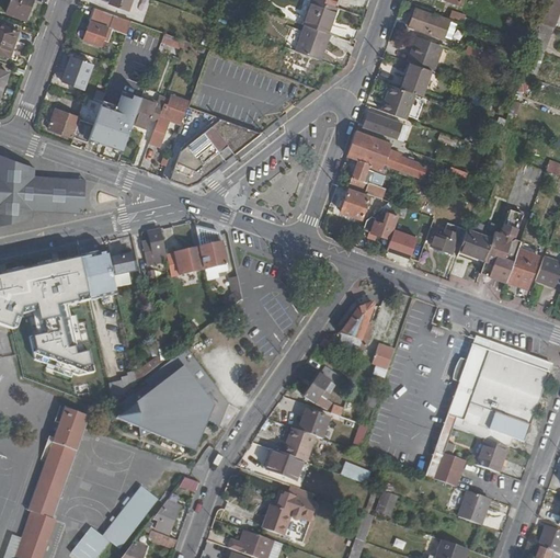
[(10,0),(8,10),(27,16),(32,0),(10,0)]
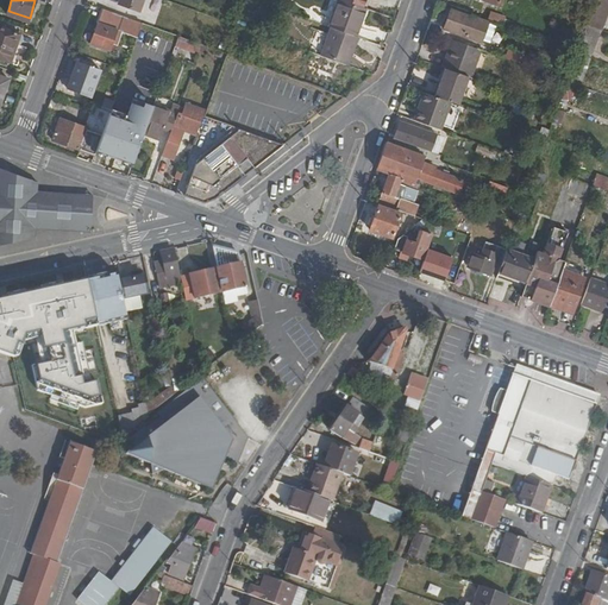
[(357,32),(367,4),(364,2),(357,0),(339,0),(332,23),(357,32)]
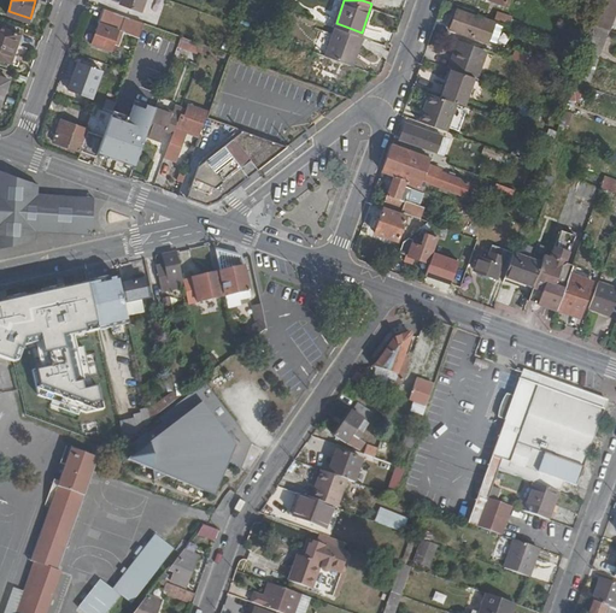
[(603,0),(597,21),(611,27),(615,12),(615,0),(603,0)]
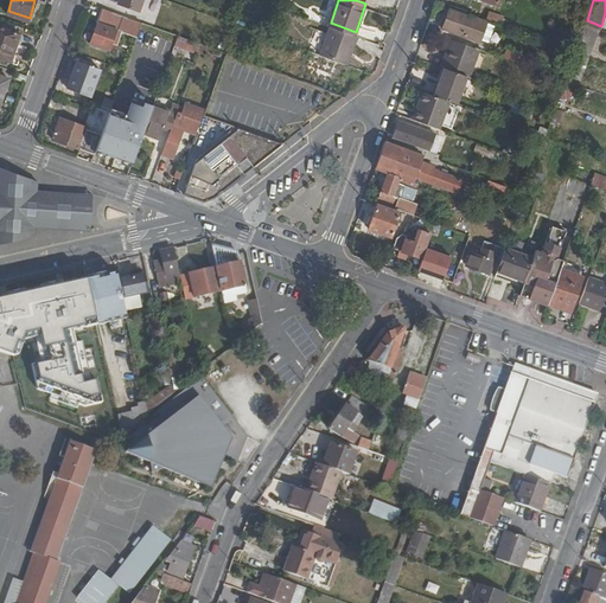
[(123,25),(139,31),(144,18),(104,4),(91,38),(112,45),(114,37),(119,38),(123,25)]
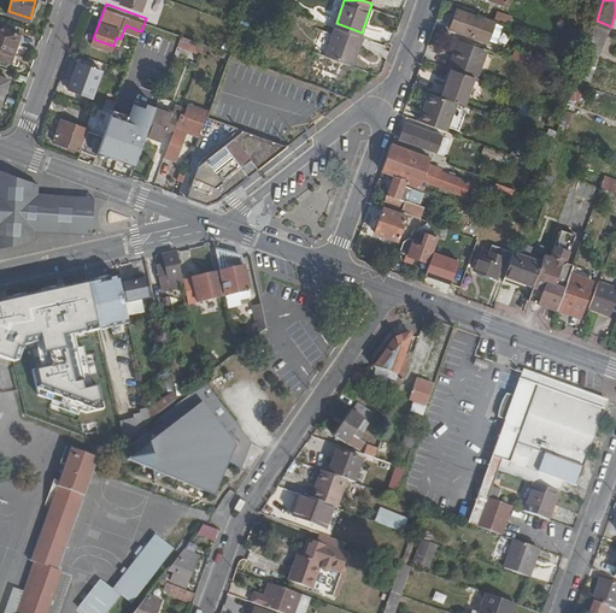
[(497,17),(480,11),(479,13),(458,6),(450,24),(490,39),(498,17),(497,17)]
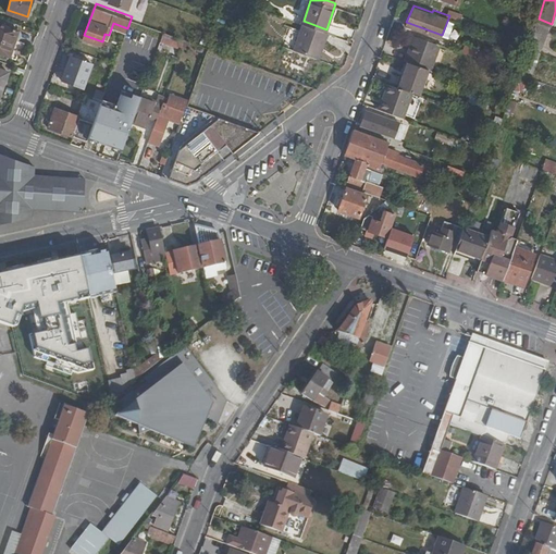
[(448,15),(449,15),(465,21),(467,13),(451,7),(448,15)]
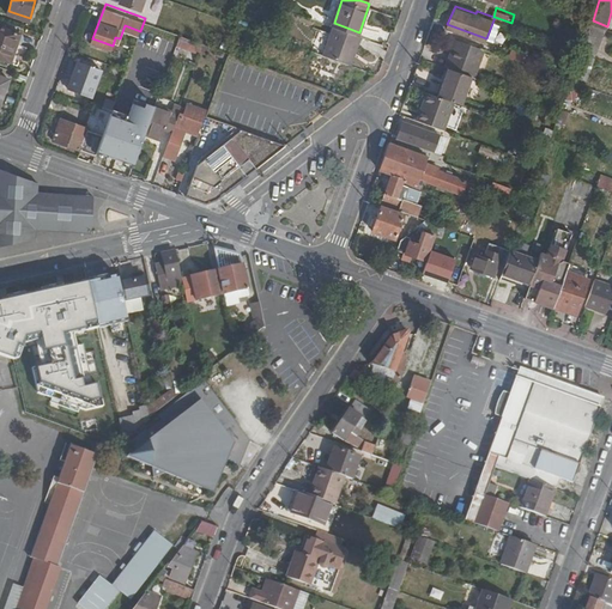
[(607,26),(593,20),(582,48),(588,50),(594,53),(597,54),(607,26)]
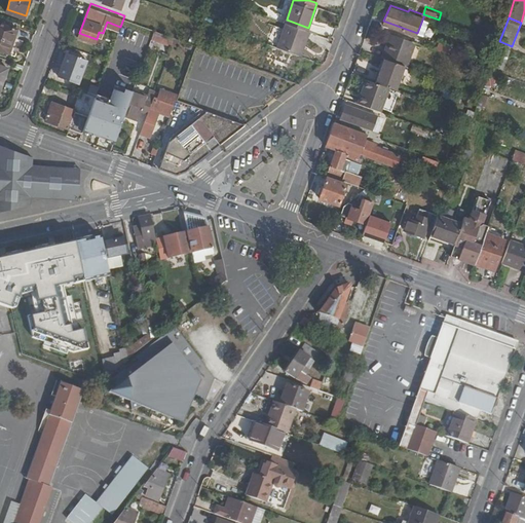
[(11,48),(20,28),(0,20),(0,47),(1,48),(2,44),(11,48)]
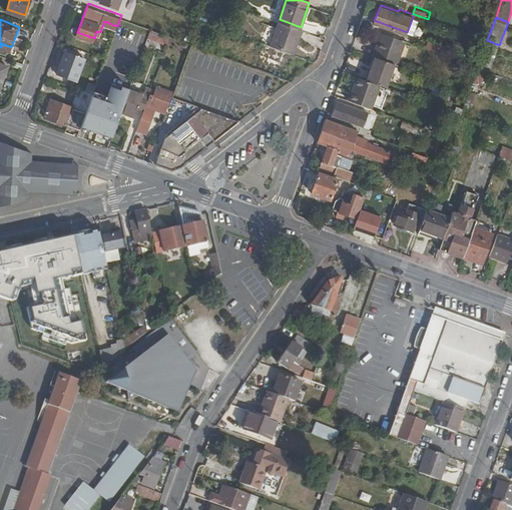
[(298,40),(303,27),(301,27),(280,19),(278,24),(268,20),(262,39),(268,41),(289,48),(292,49),(296,40),(298,40)]
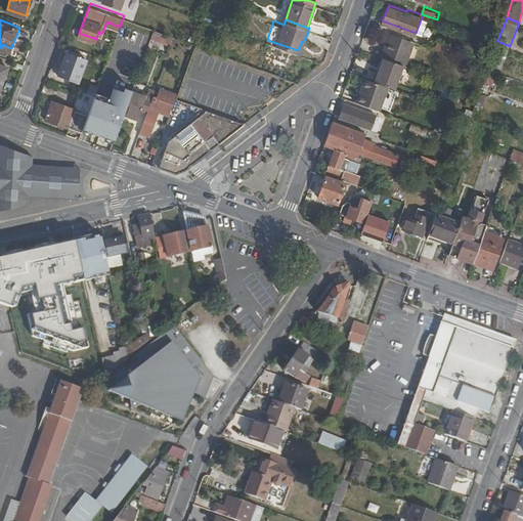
[(153,34),(173,41),(176,34),(156,27),(153,34)]
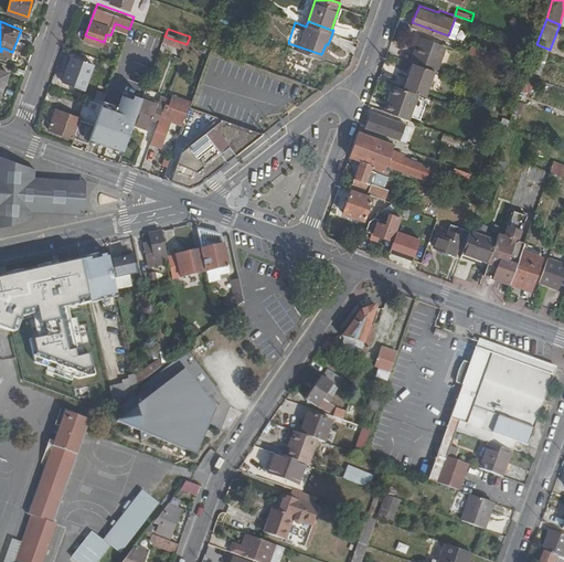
[(414,50),(411,59),(414,60),(436,67),(439,69),(447,42),(419,32),(417,41),(419,42),(416,51),(414,50)]
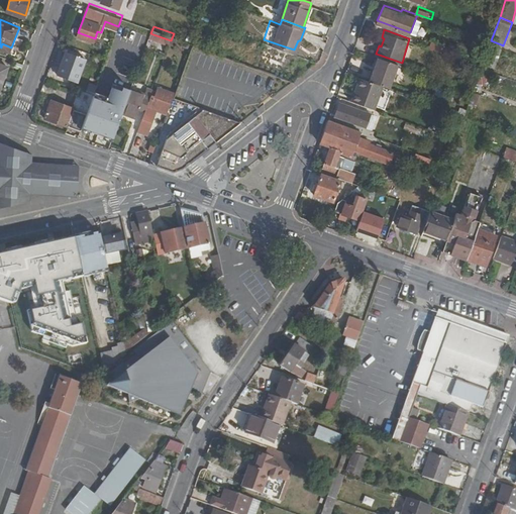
[(431,46),(450,54),(453,44),(434,38),(431,46)]
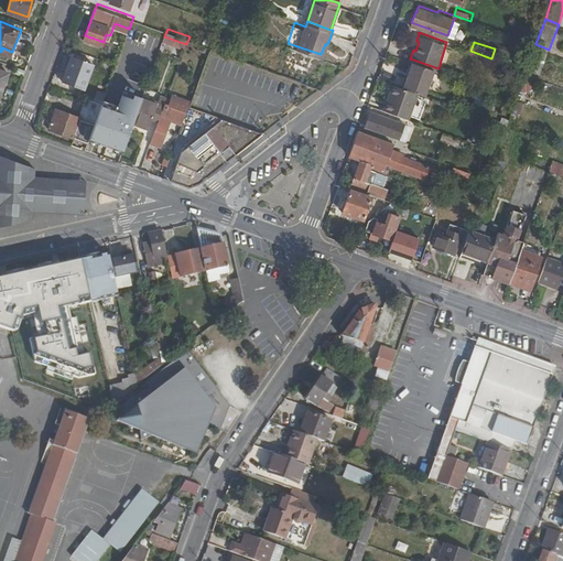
[(73,53),(68,66),(89,75),(95,61),(73,53)]
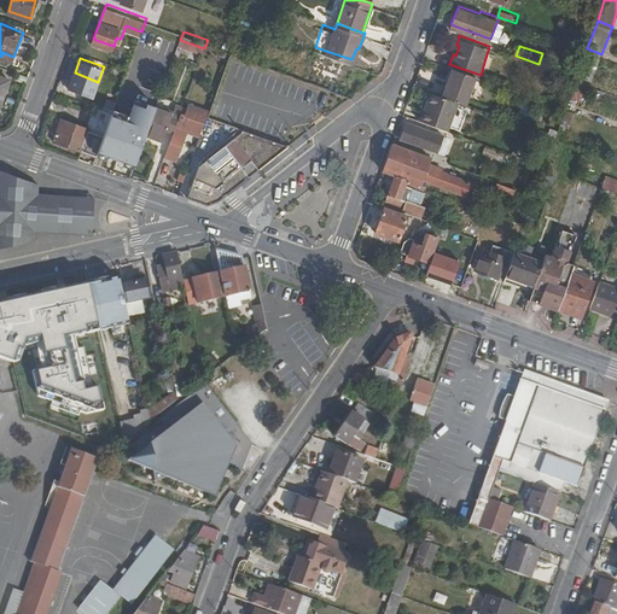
[(477,74),(453,65),(442,93),(459,99),(467,101),(477,74)]
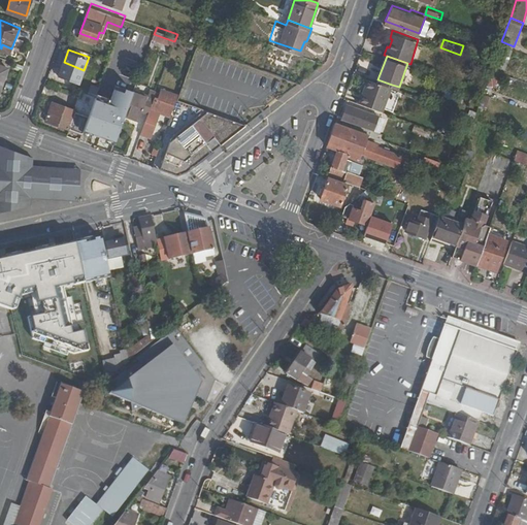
[(0,91),(1,91),(9,66),(0,62),(0,91)]
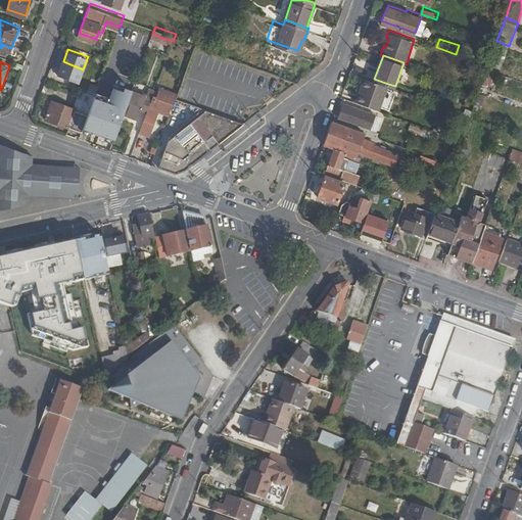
[(83,69),(63,61),(59,72),(80,79),(83,69)]
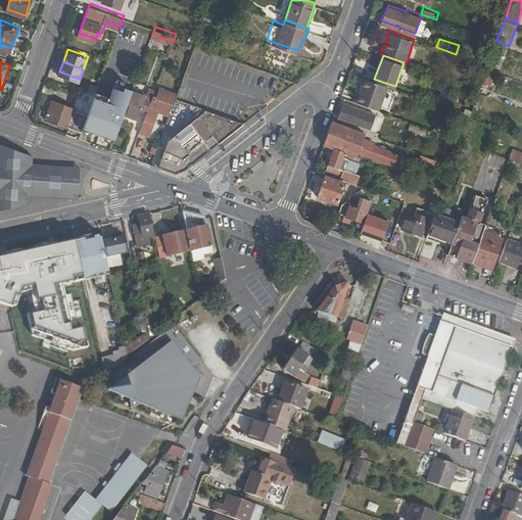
[(495,68),(488,65),(483,80),(490,83),(495,68)]
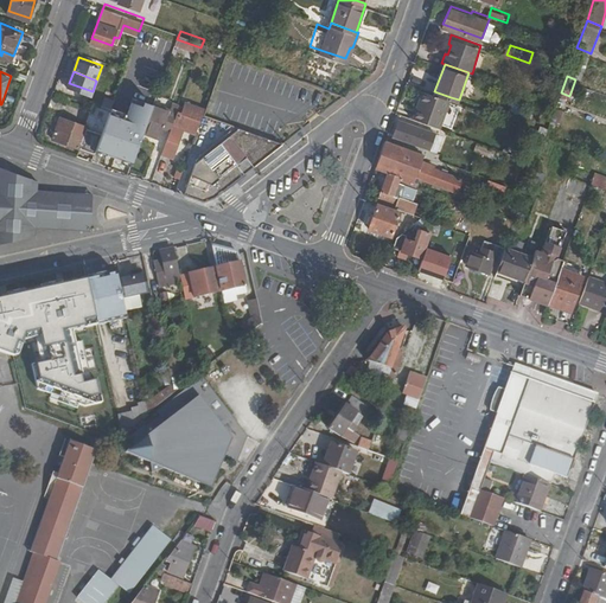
[(434,91),(423,87),(413,115),(441,126),(451,97),(434,91)]
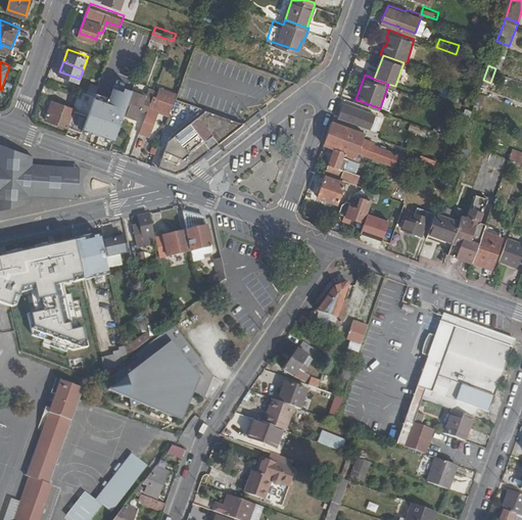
[(112,139),(129,88),(113,83),(108,97),(96,92),(89,110),(83,128),(112,139)]
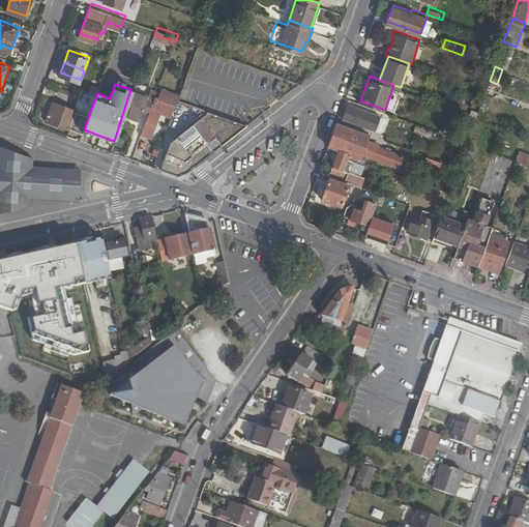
[(172,115),(179,96),(180,92),(163,86),(158,96),(155,95),(150,109),(143,130),(152,135),(162,110),(172,115)]
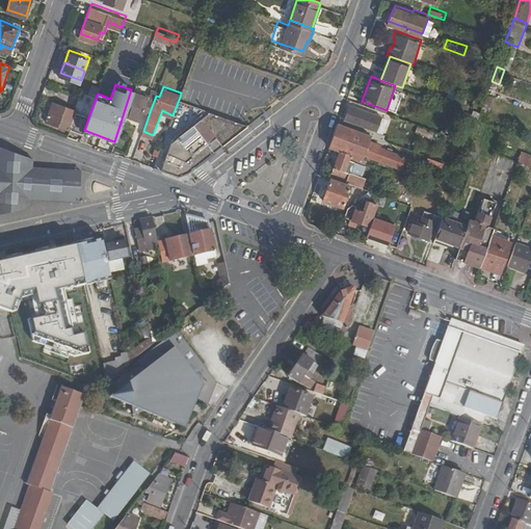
[(150,94),(145,107),(151,109),(156,96),(159,88),(153,86),(150,94)]
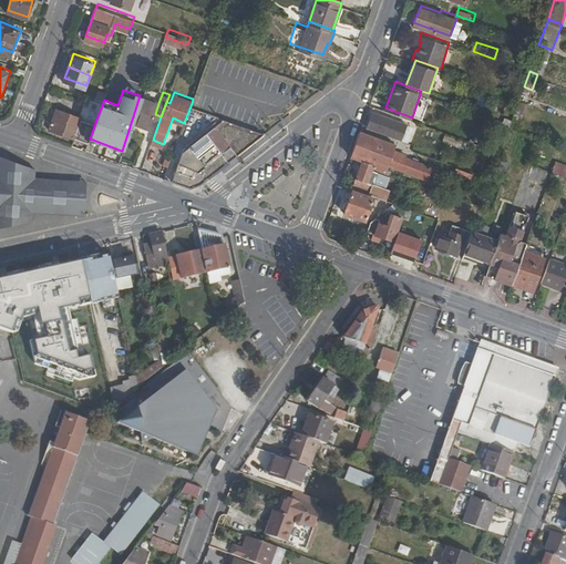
[(52,124),(90,139),(96,120),(104,100),(86,94),(80,113),(60,105),(52,124)]
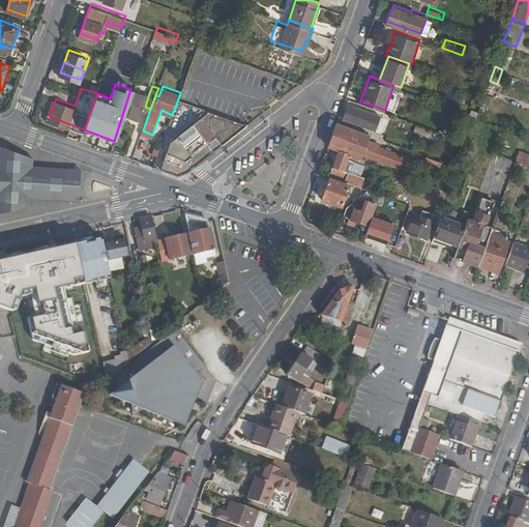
[(133,96),(127,110),(142,115),(145,107),(149,93),(135,88),(133,96)]
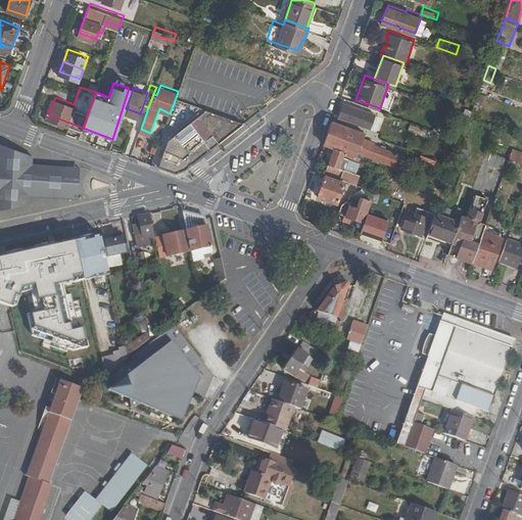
[(482,93),(476,91),(472,102),(478,104),(482,93)]
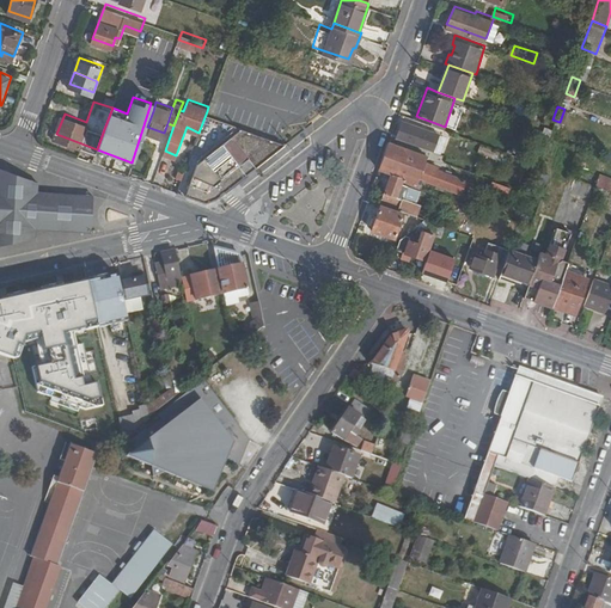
[(592,118),(586,116),(580,130),(586,133),(592,118)]
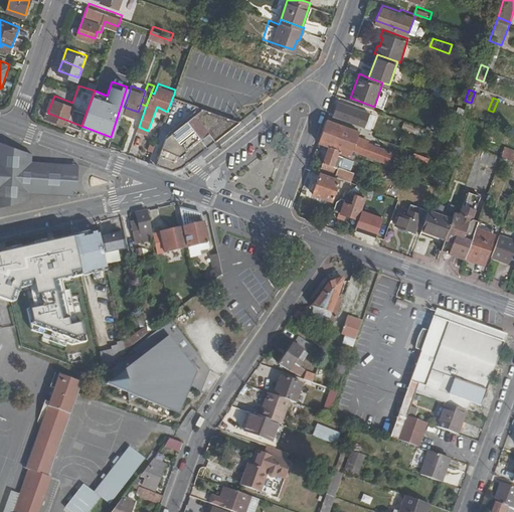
[(340,99),(334,114),(365,125),(370,110),(340,99)]
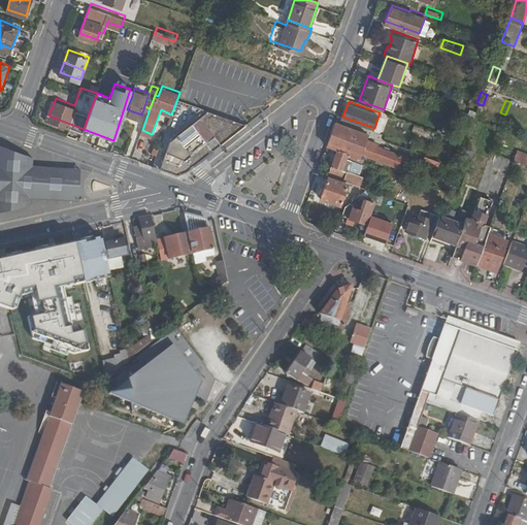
[(186,169),(249,121),(209,107),(170,137),(160,165),(177,170),(186,169)]
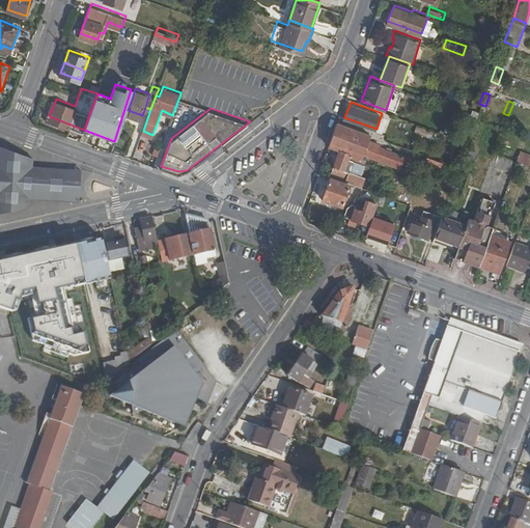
[(370,132),(338,119),(330,143),(340,146),(351,149),(363,155),(364,151),(400,164),(410,156),(402,154),(403,153),(380,144),(381,142),(368,138),(370,132)]
